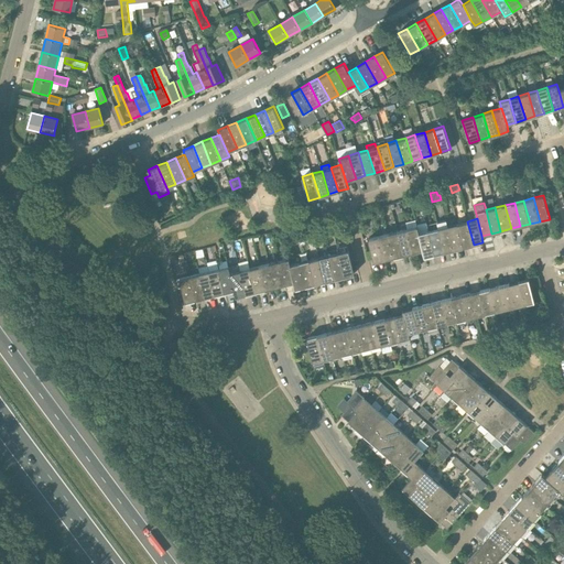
[(454,249),(448,226),(446,220),(437,223),(438,228),(444,251),(454,249)]
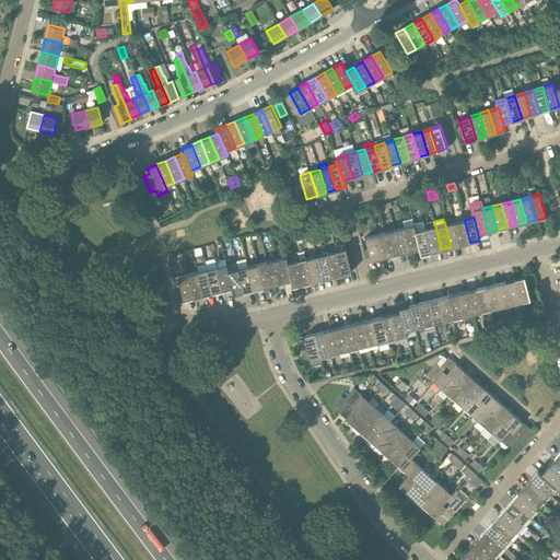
[(470,243),(464,220),(455,222),(461,245),(470,243)]
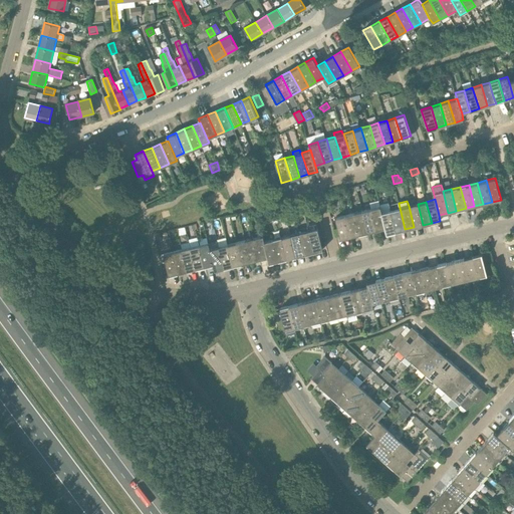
[(423,225),(418,204),(409,206),(414,227),(423,225)]
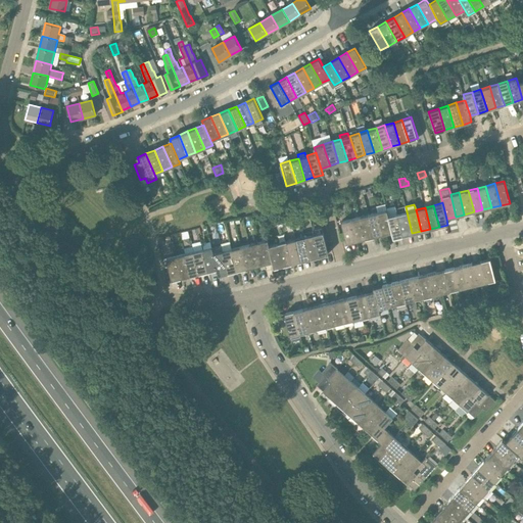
[(392,232),(388,216),(387,209),(378,211),(383,234),(392,232)]
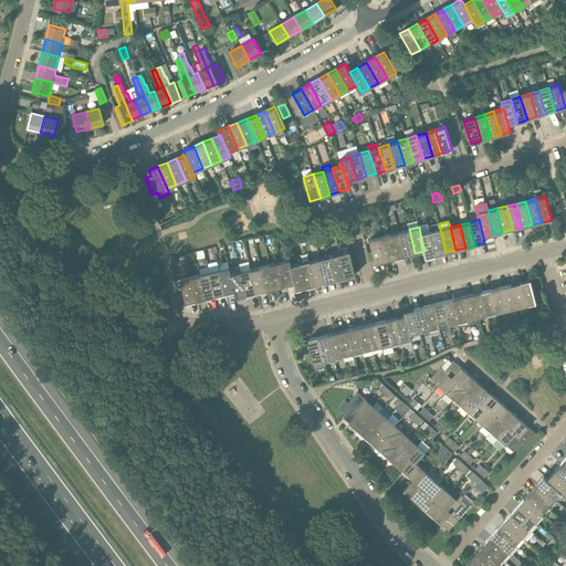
[(415,253),(409,229),(399,232),(405,255),(415,253)]
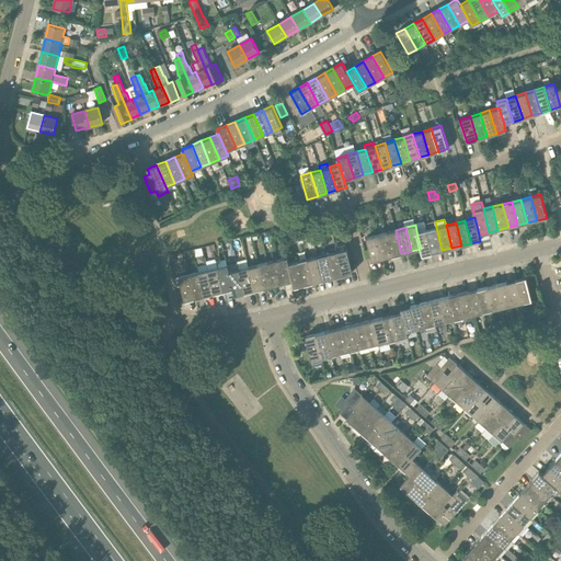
[(442,250),(436,227),(426,229),(433,252),(442,250)]
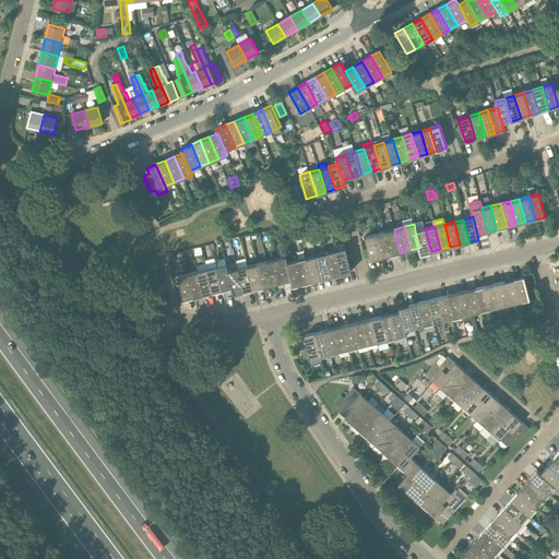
[(431,251),(425,228),(415,230),(419,248),(420,254),(431,251)]
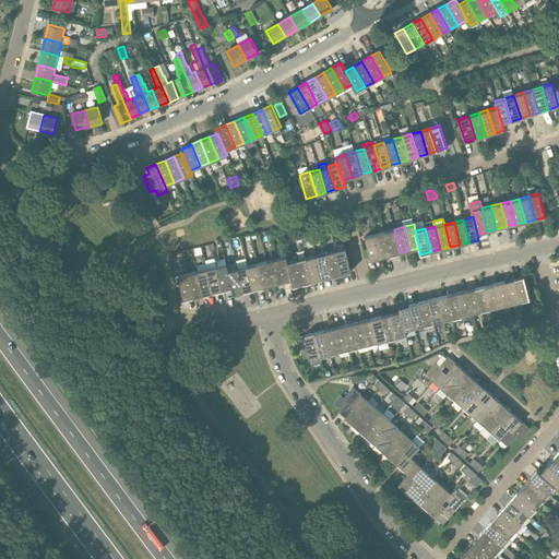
[(400,252),(394,229),(384,232),(390,254),(400,252)]
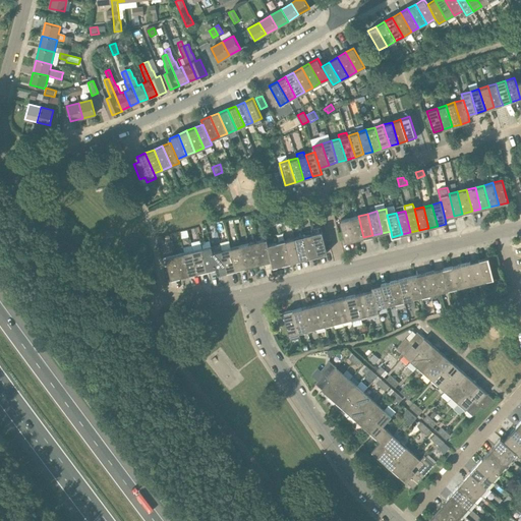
[(363,237),(358,216),(349,218),(354,239),(363,237)]
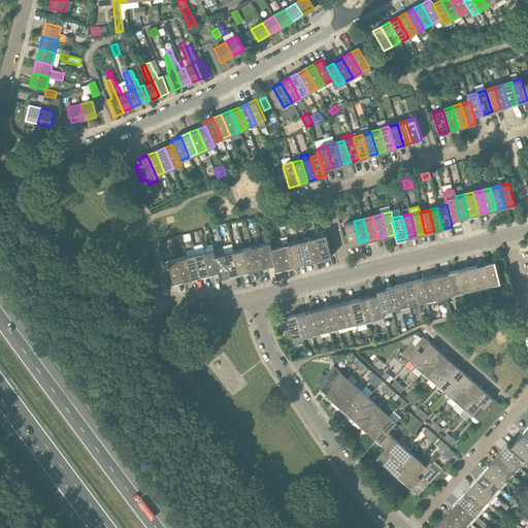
[(359,242),(354,221),(344,223),(350,245),(359,242)]
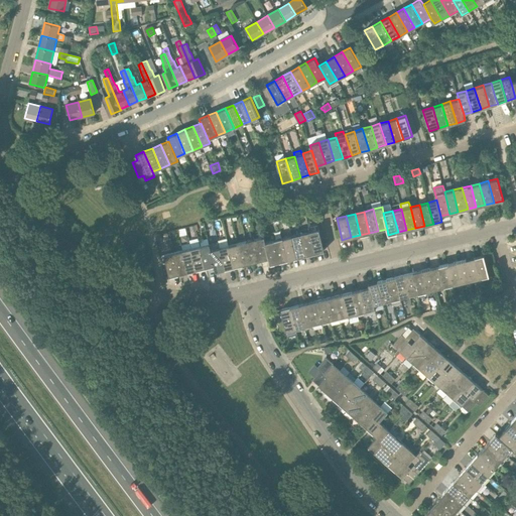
[(309,232),(314,253),(324,251),(317,225),(308,227),(309,232)]
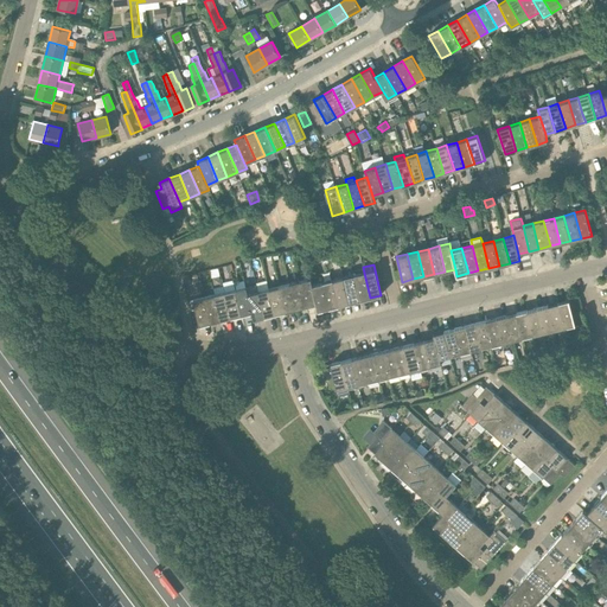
[(355,275),(360,300),(370,298),(364,273),(355,275)]
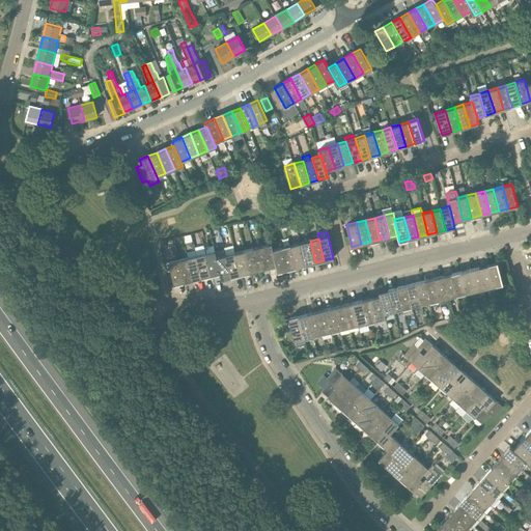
[(301,243),(306,264),(315,262),(310,241),(301,243)]
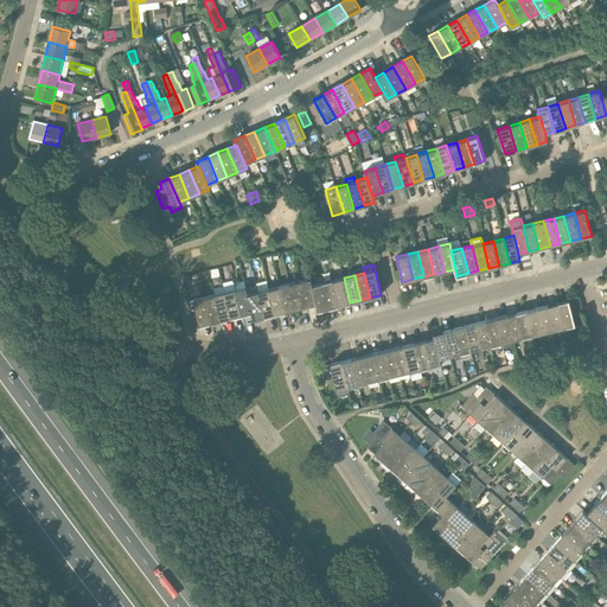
[(333,280),(339,305),(350,302),(344,278),(333,280)]
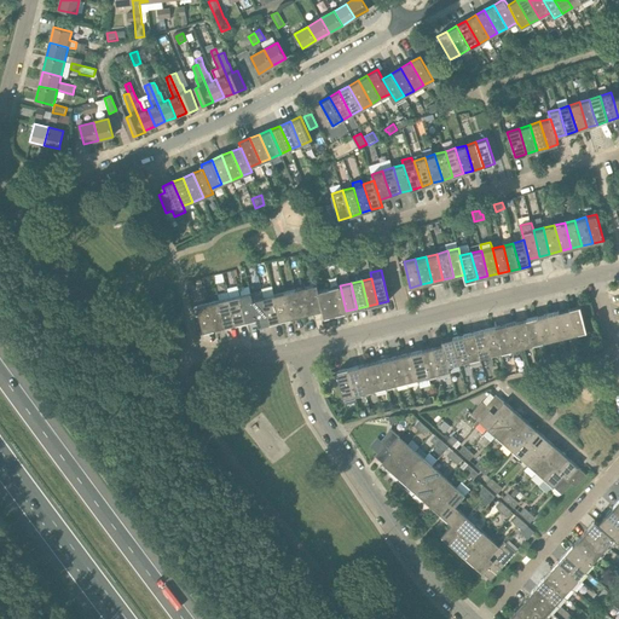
[(306,287),(312,312),(323,310),(318,291),(317,284),(306,287)]
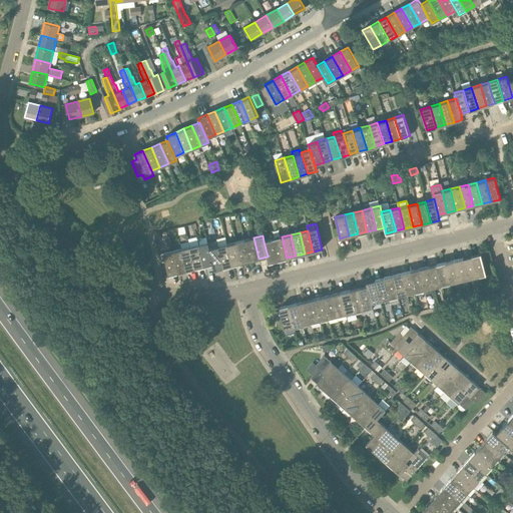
[(273,238),(278,261),(287,258),(282,236),(273,238)]
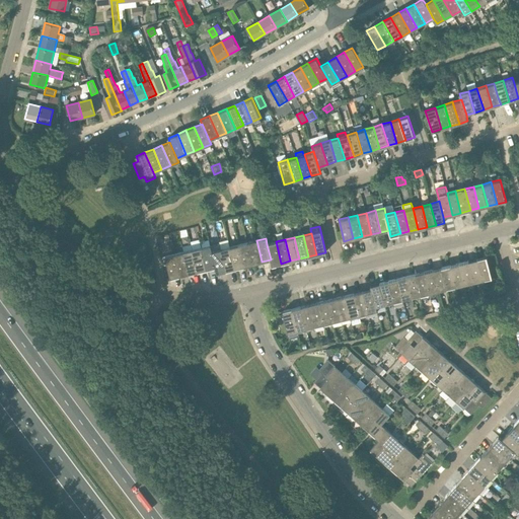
[(219,242),(220,244),(226,271),(234,269),(229,247),(227,240),(219,242)]
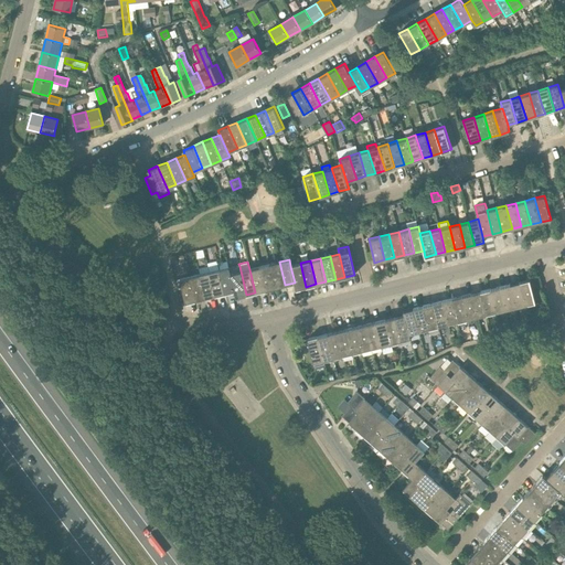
[(269,264),(275,287),(285,285),(279,262),(269,264)]
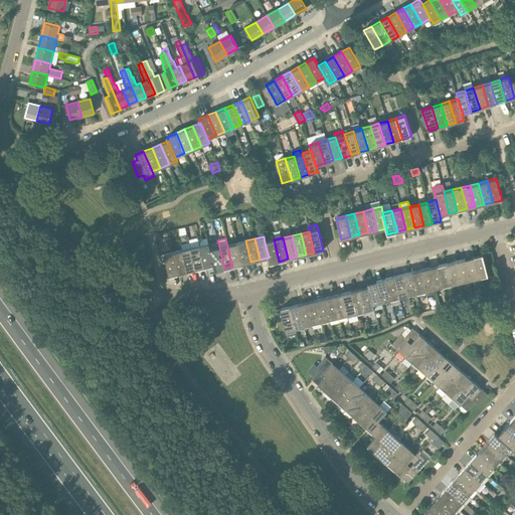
[(265,242),(269,258),(270,264),(279,262),(274,239),(265,242)]
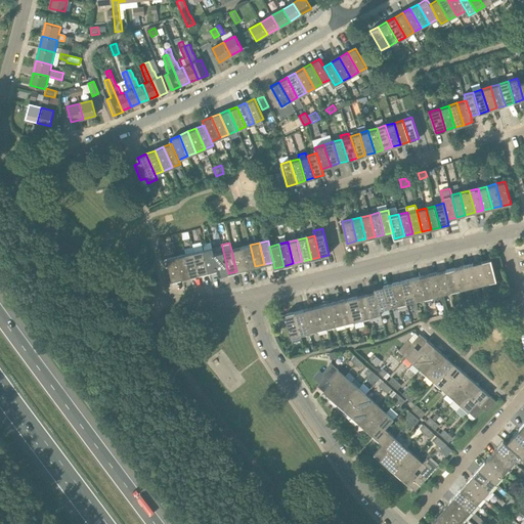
[(241,247),(246,269),(255,266),(250,245),(241,247)]
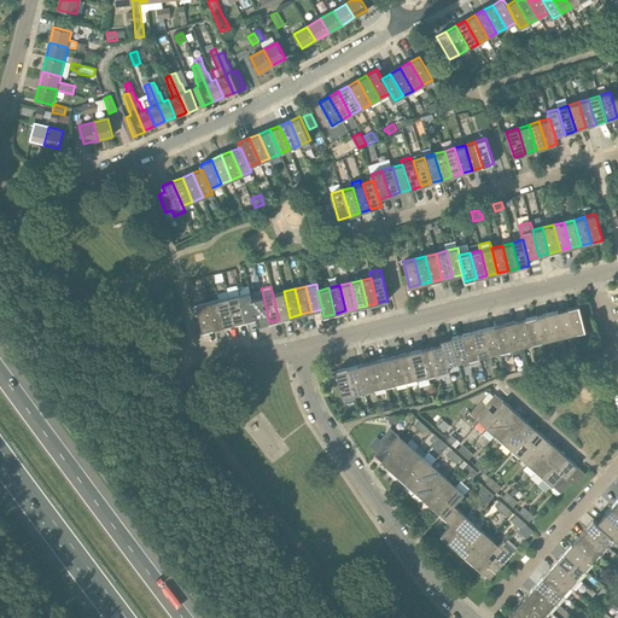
[(250,293),(256,318),(258,325),(269,322),(262,291),(250,293)]
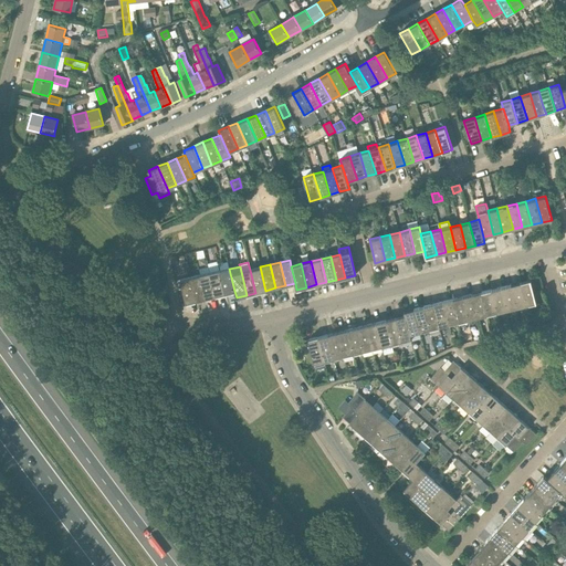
[(250,270),(255,293),(265,291),(260,266),(250,270)]
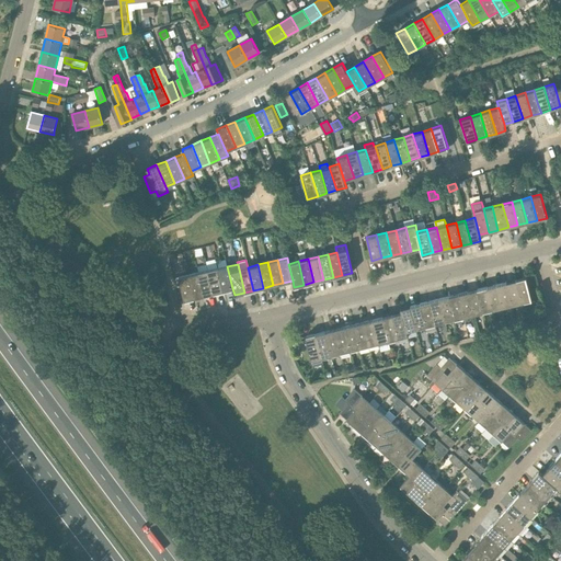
[(217,267),(224,292),(232,288),(227,266),(227,265),(217,267)]
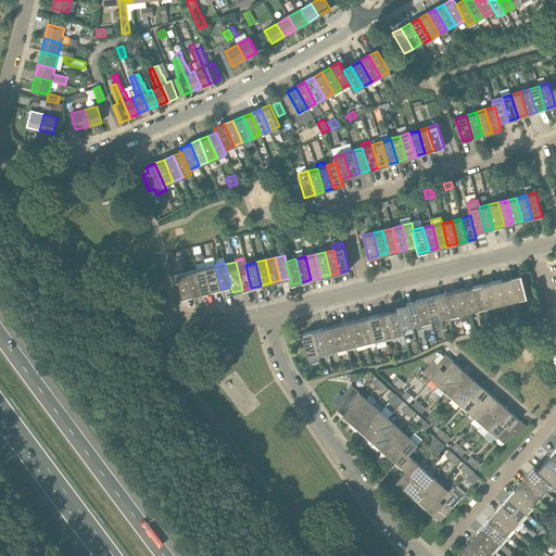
[(206,267),(212,291),(222,289),(215,265),(206,267)]
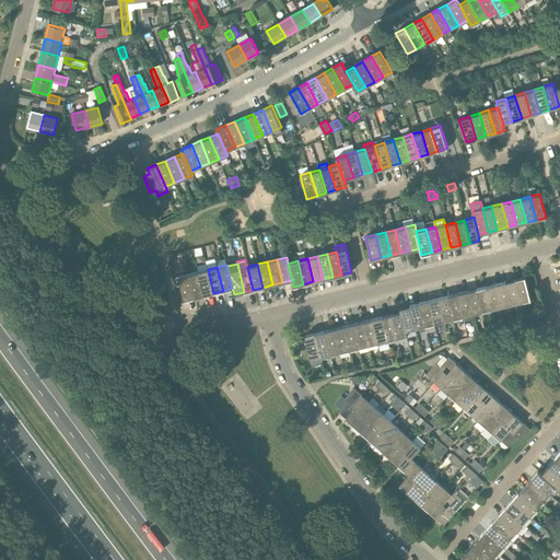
[(198,272),(203,295),(213,293),(208,269),(198,272)]
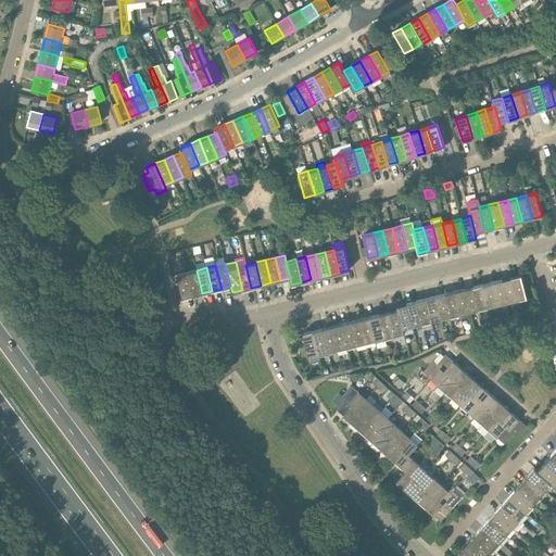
[(188,273),(193,295),(202,293),(197,270),(188,273)]
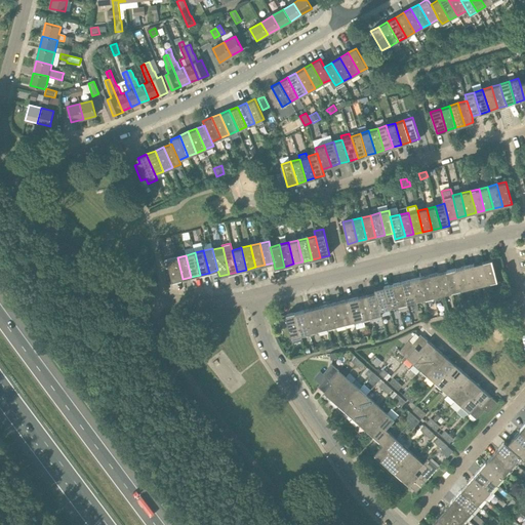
[(183,279),(177,257),(167,259),(172,281),(183,279)]
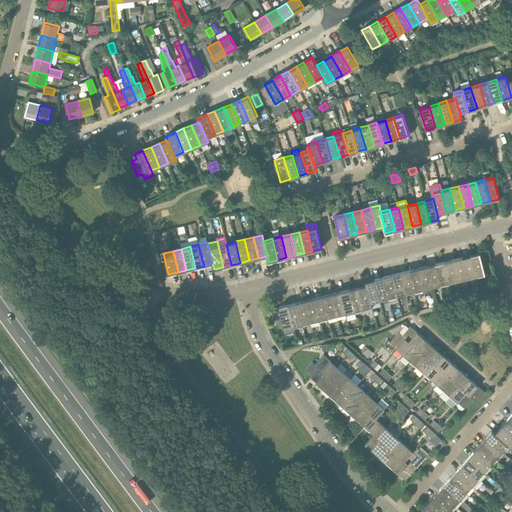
[(480,253),(470,255),(476,277),(485,274),(480,253)]
